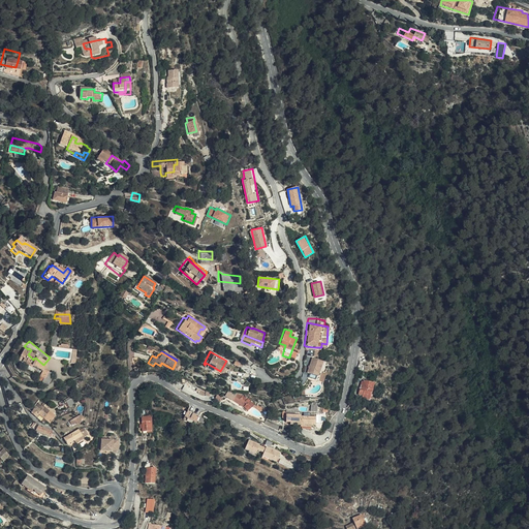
[(307,369),(309,370),(318,372),(320,366),(322,358),(311,354),(307,369)]
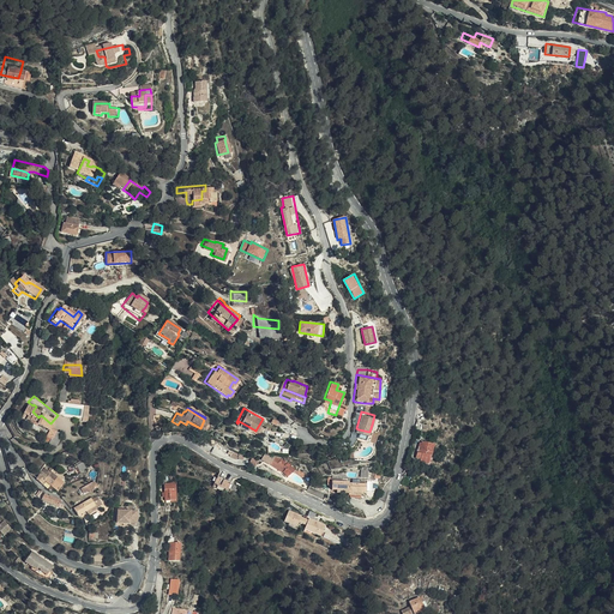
[(198,432),(200,428),(187,421),(186,425),(198,432)]
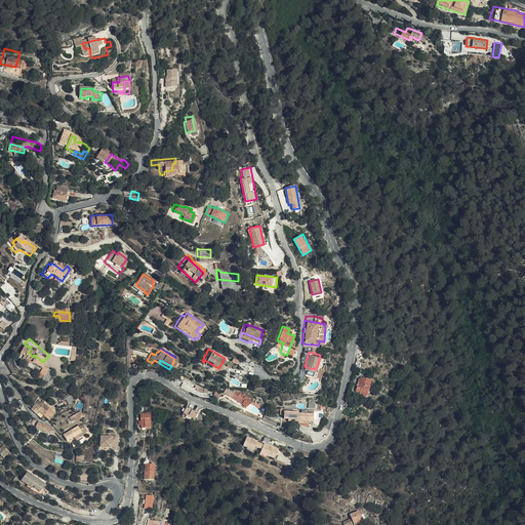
[(316,369),(307,367),(306,371),(317,373),(320,363),(318,363),(316,369)]
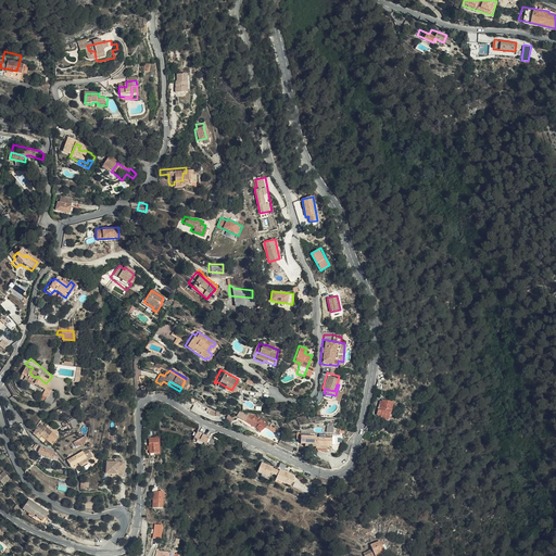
[(399,401),(386,397),(382,411),(384,412),(383,414),(394,417),(399,401)]
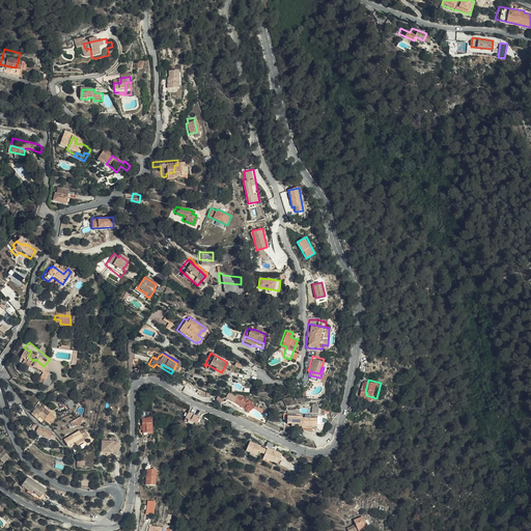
[(243,398),(241,401),(247,406),(243,409),(247,414),(254,408),(249,399),(246,401),(243,398)]
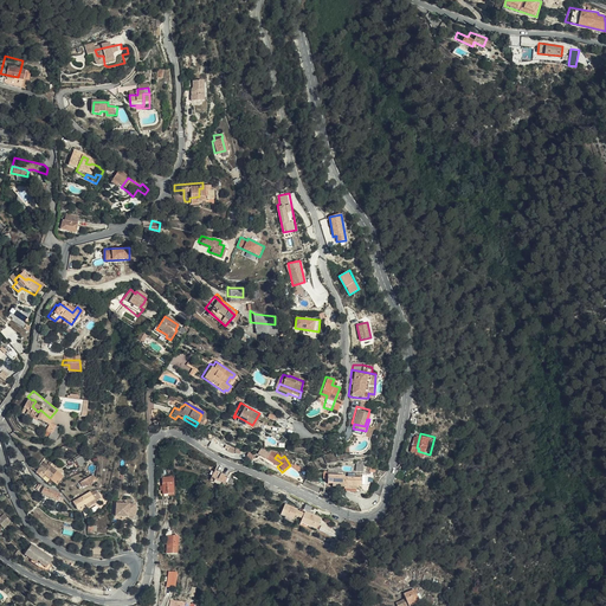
[(44,462),(42,464),(55,474),(59,468),(53,463),(52,463),(51,463),(50,465),(47,463),(44,461),(44,462)]
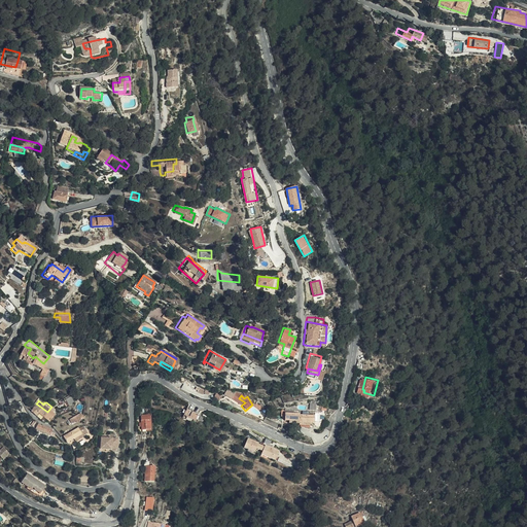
[(180,415),(192,420),(197,409),(186,402),(180,415)]
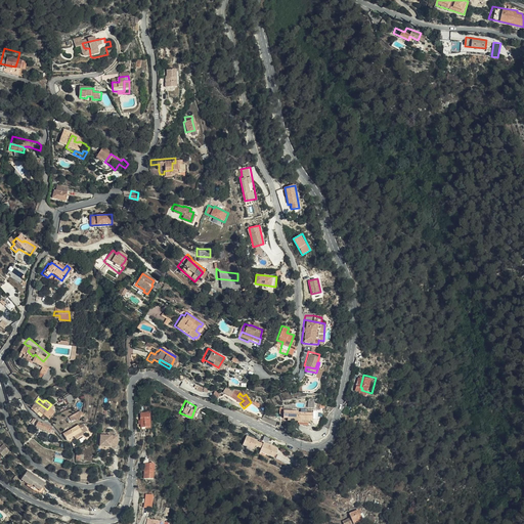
[(36,401),(31,407),(37,411),(38,409),(43,415),(47,409),(36,401)]
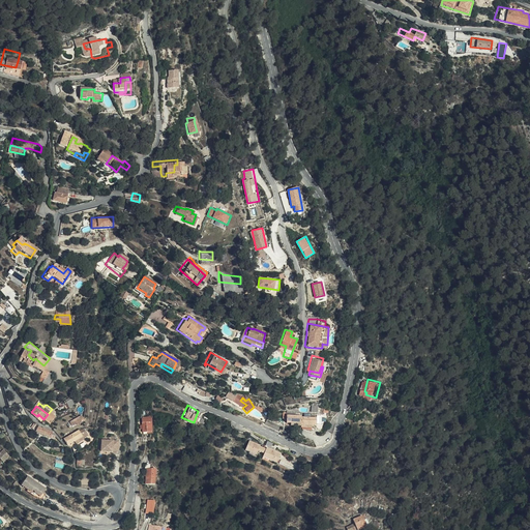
[(48,414),(43,419),(47,421),(50,423),(54,417),(52,415),(55,411),(52,409),(48,414)]
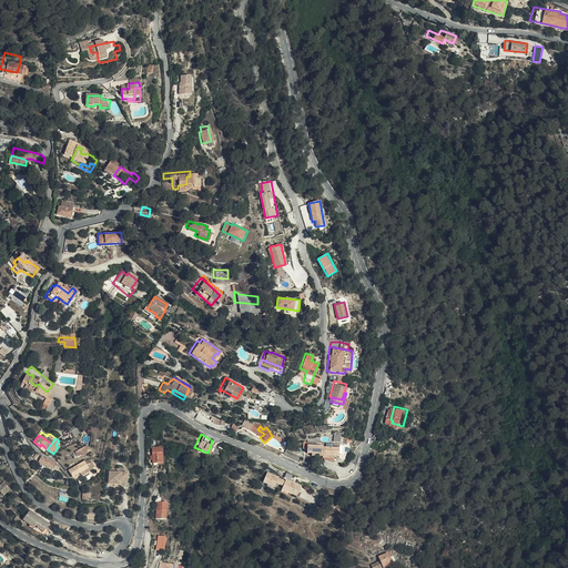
[(316,455),(320,455),(313,444),(307,443),(306,452),(312,452),(316,452),(316,455)]
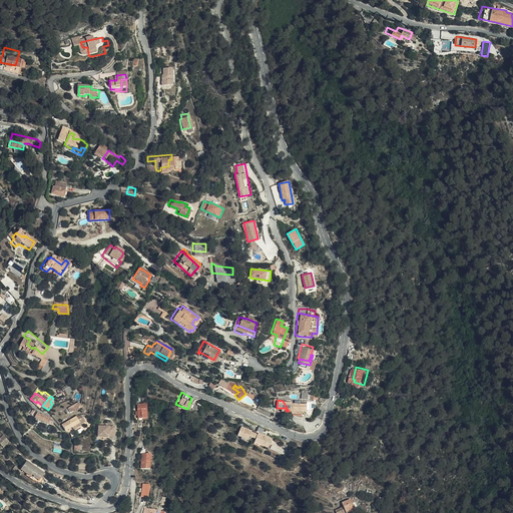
[(283,401),(289,411),(291,411),(288,401),(283,401)]
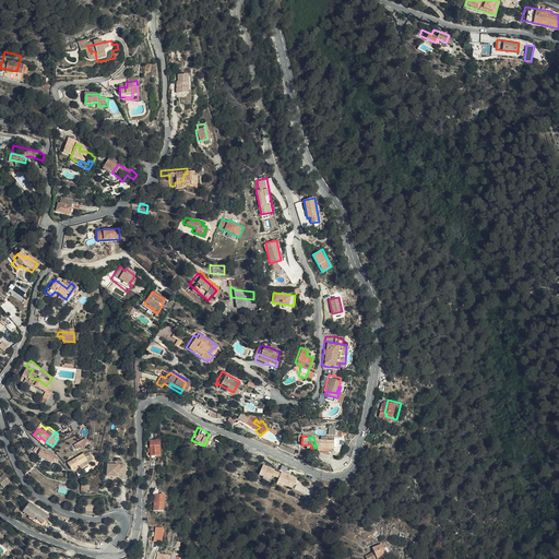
[(150,455),(158,454),(157,439),(149,440),(150,455)]
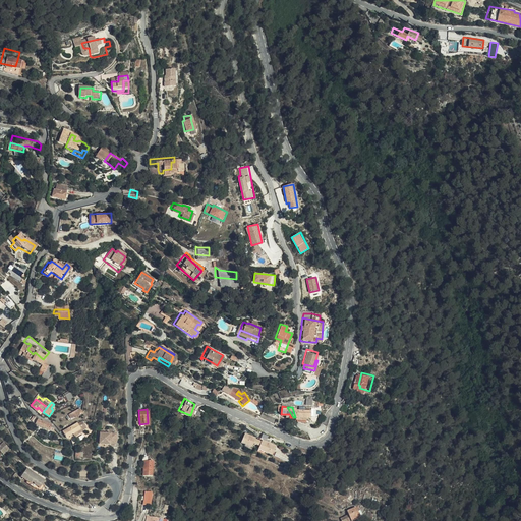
[(296,409),(295,418),(306,419),(307,416),(310,417),(311,410),(296,409)]
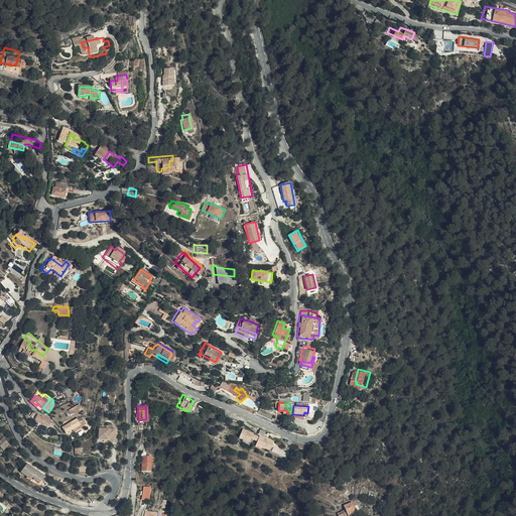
[(76,412),(73,406),(62,411),(65,415),(69,413),(70,415),(76,412)]
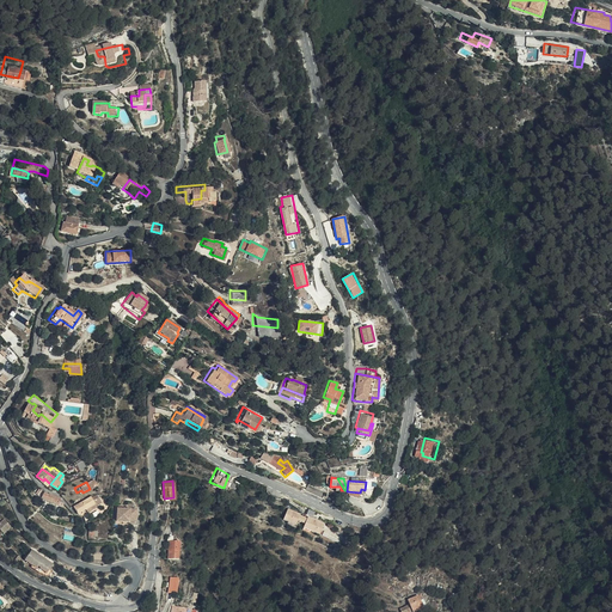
[(61,506),(62,502),(59,500),(60,499),(49,494),(44,493),(42,496),(47,499),(61,506)]
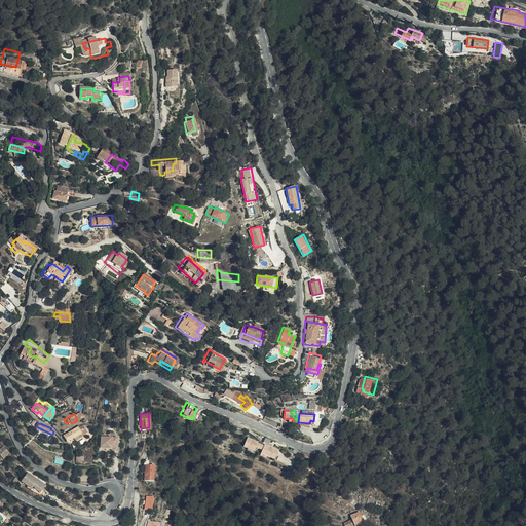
[(63,436),(66,441),(69,439),(82,430),(83,433),(85,431),(84,429),(85,428),(82,424),(77,426),(63,436)]
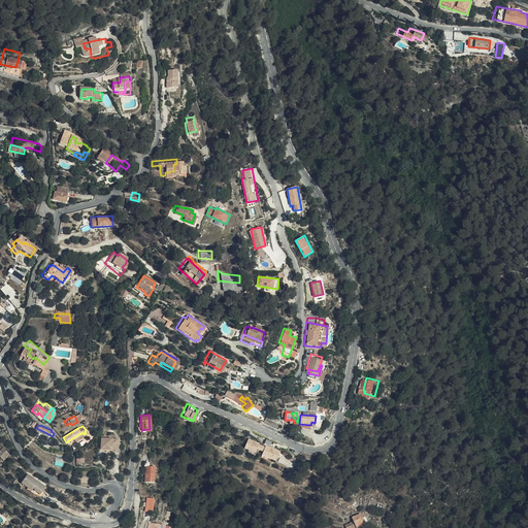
[(117,440),(99,438),(98,449),(114,452),(117,440)]
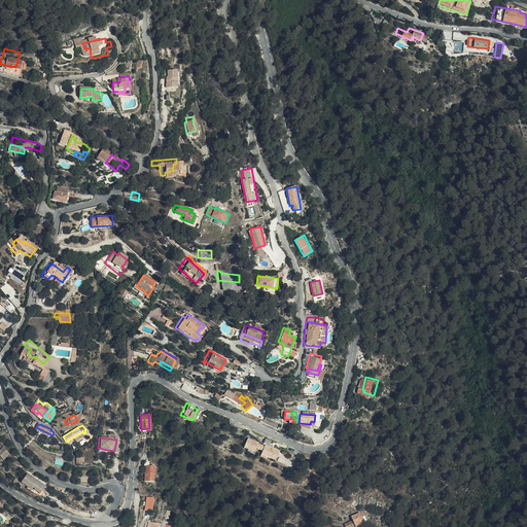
[(258,453),(259,449),(261,444),(261,443),(251,438),(247,449),(258,453)]
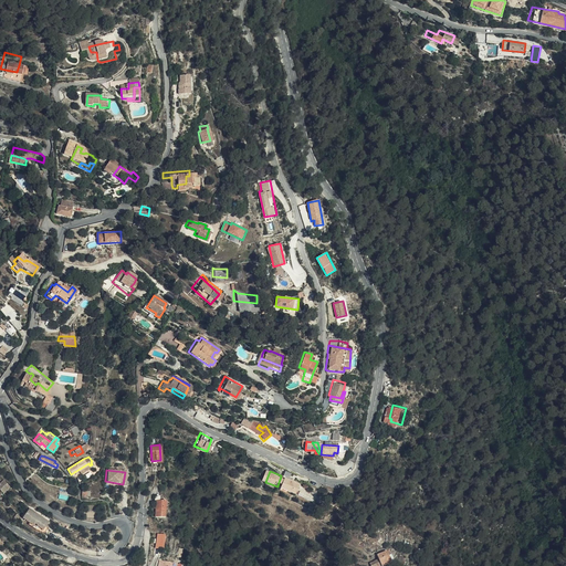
[(287,480),(286,484),(284,489),(300,494),(304,484),(289,478),(287,480)]
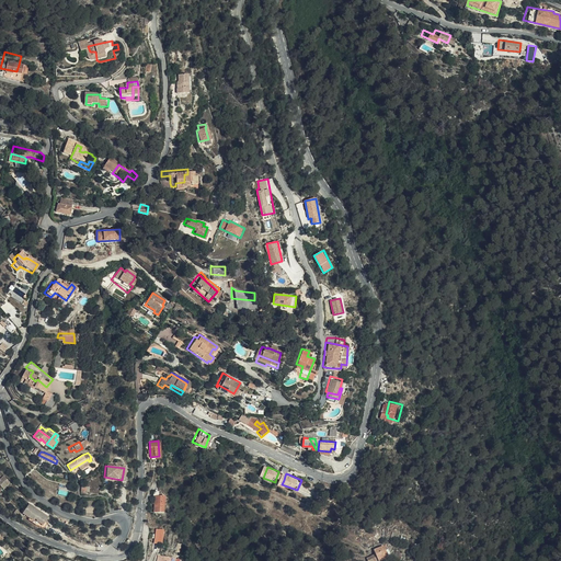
[(163,495),(151,495),(151,503),(152,503),(152,512),(162,512),(163,495)]
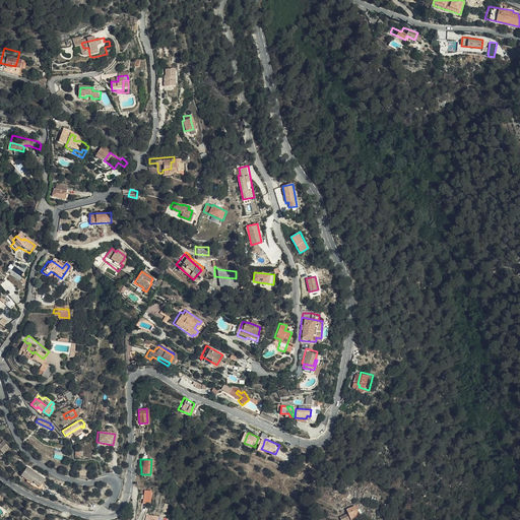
[(43,479),(23,470),(18,480),(25,484),(24,486),(33,490),(42,491),(44,485),(41,484),(43,479)]
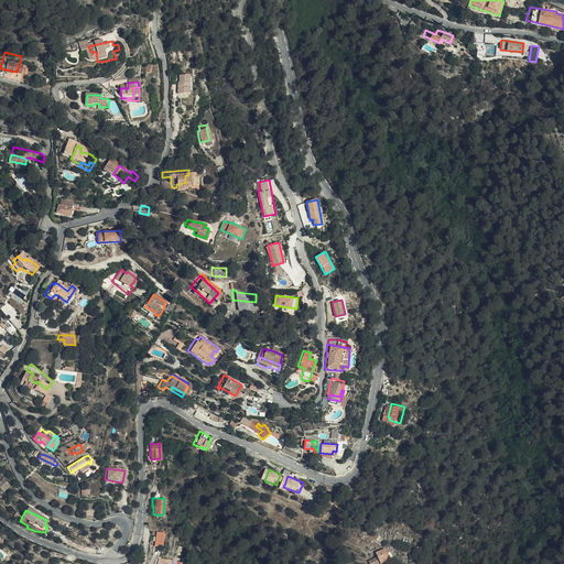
[(164,532),(154,531),(151,544),(161,546),(164,532)]
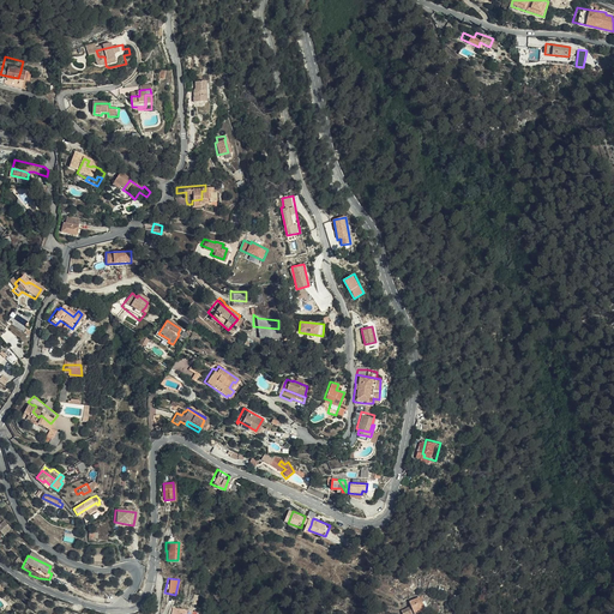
[(414,600),(415,605),(417,612),(419,613),(429,609),(425,596),(414,600)]
